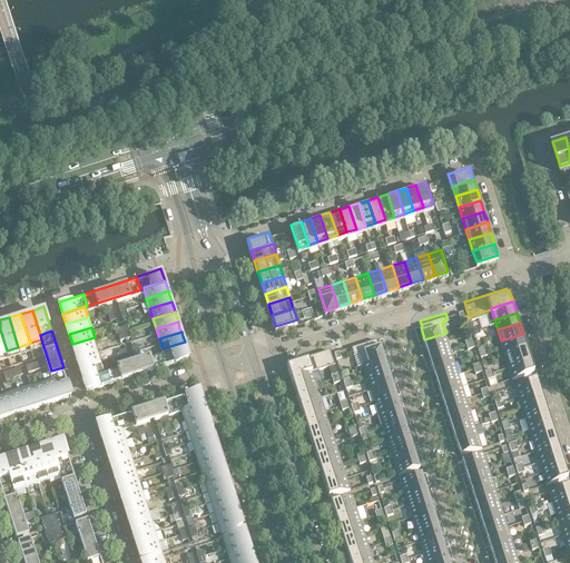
[(450,345),(446,333),(424,339),(429,352),(450,345)]
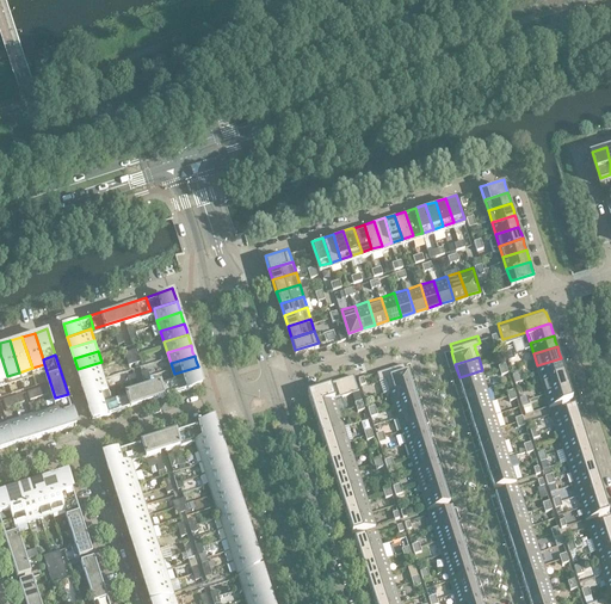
[(565,370),(563,364),(561,358),(537,365),(542,377),(565,370)]
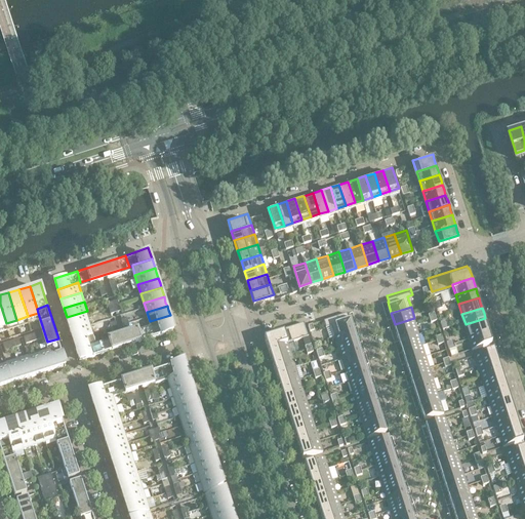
[(354,325),(351,314),(349,314),(347,309),(323,316),(325,322),(330,321),(334,331),(354,325)]
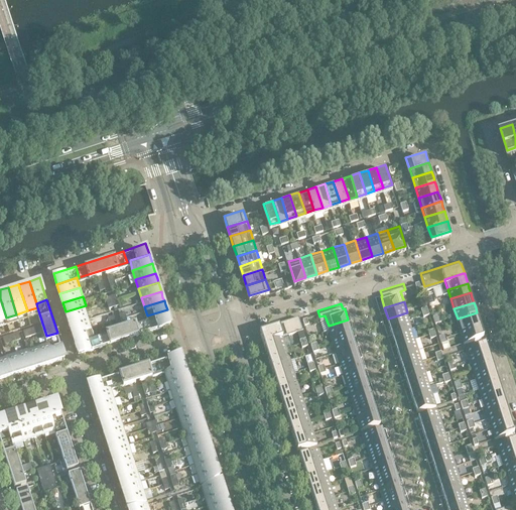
[(88,314),(86,305),(66,311),(69,321),(88,314)]
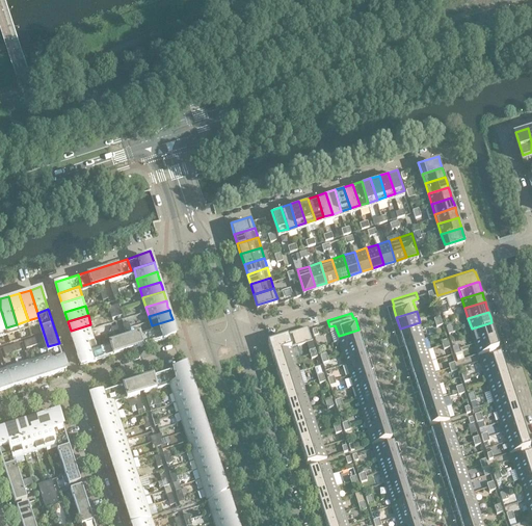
[(176,331),(175,327),(173,319),(152,325),(149,326),(153,338),(176,331)]
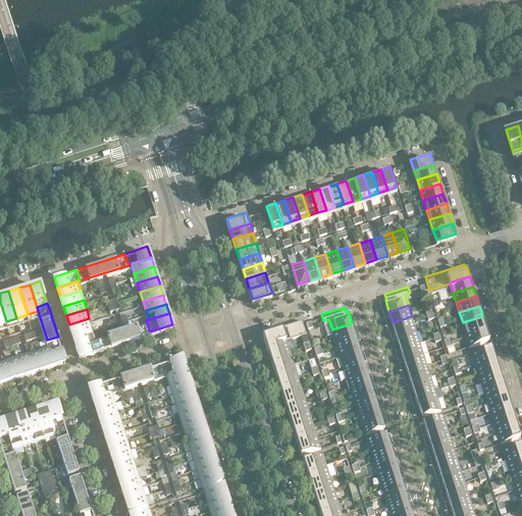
[(306,329),(302,316),(263,328),(264,330),(262,331),(266,342),(285,336),(306,329)]
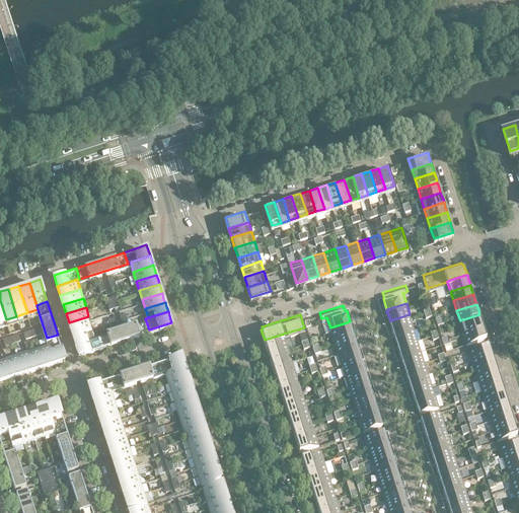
[(414,325),(410,314),(390,320),(393,332),(414,325)]
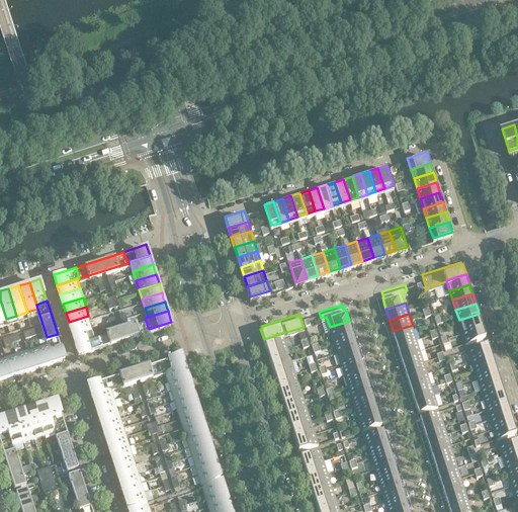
[(482,323),(480,318),(479,314),(459,320),(462,330),(482,323)]
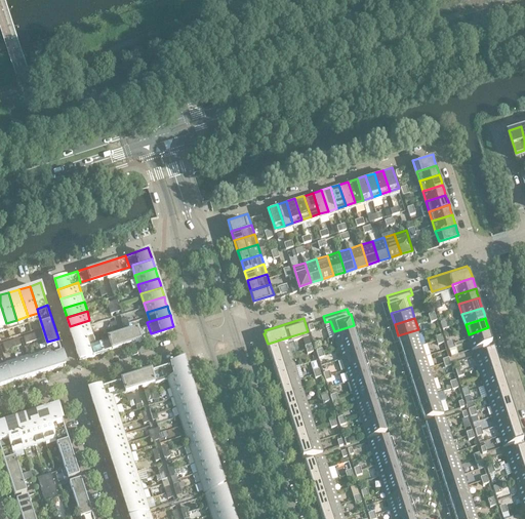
[(92,329),(89,320),(70,326),(73,335),(92,329)]
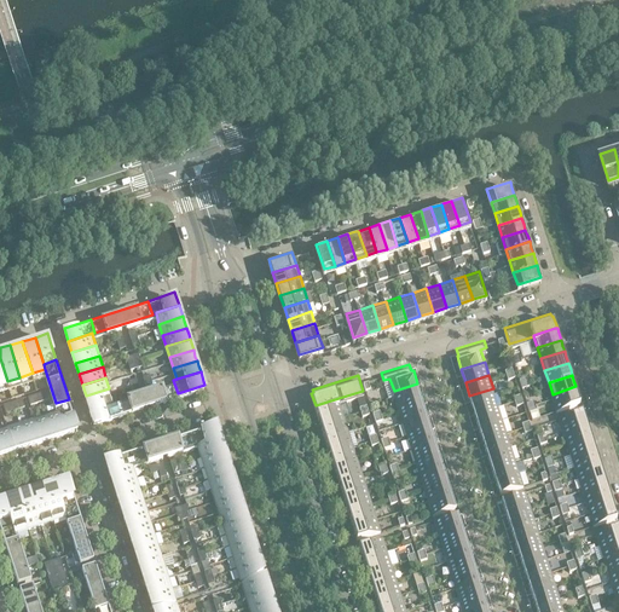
[(120,411),(178,393),(173,380),(116,398),(120,411)]
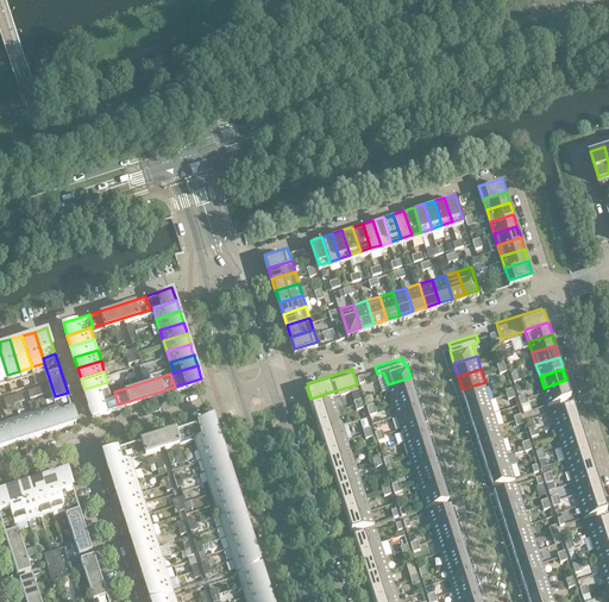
[(415,390),(412,381),(410,377),(388,384),(391,397),(415,390)]
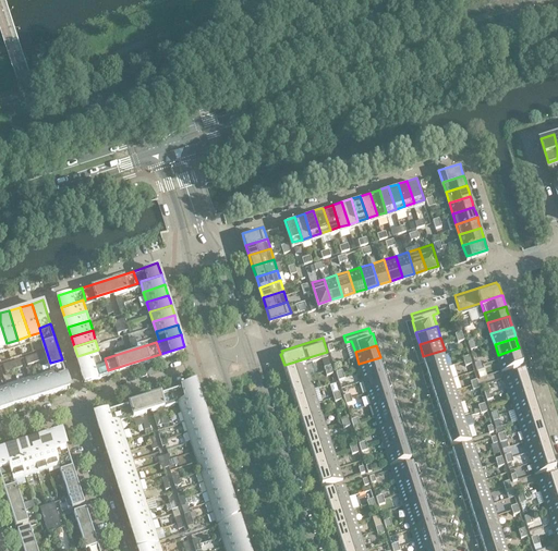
[(522,359),(521,354),(519,347),(498,355),(501,366),(522,359)]
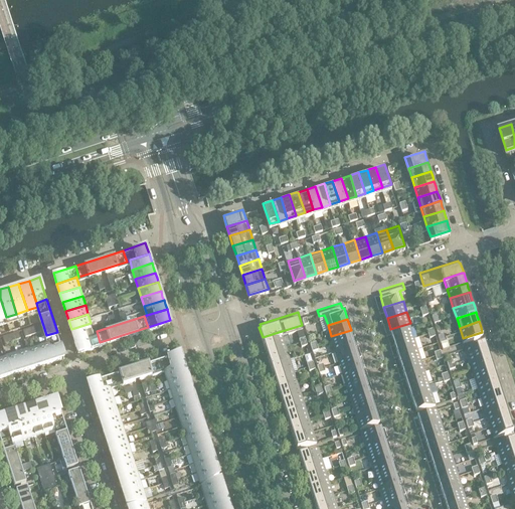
[(94,332),(91,323),(71,329),(74,339),(94,332)]
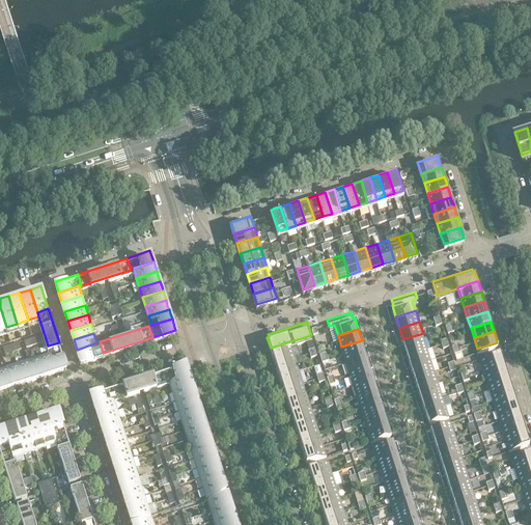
[(426,344),(423,333),(402,339),(407,351),(426,344)]
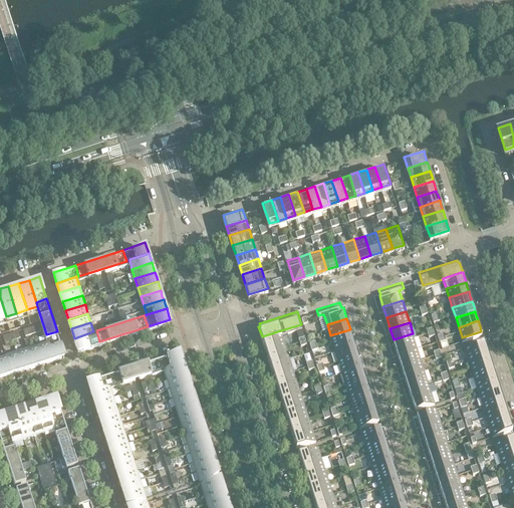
[(353,340),(352,337),(350,329),(330,335),(334,346),(353,340)]
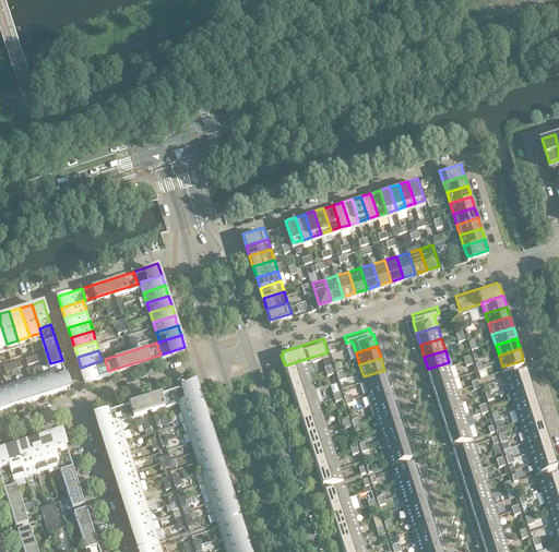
[(108,371),(105,359),(102,360),(81,368),(84,379),(108,371)]
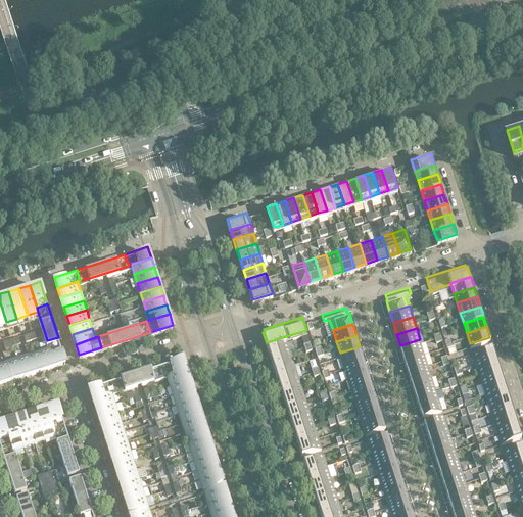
[(290,348),(286,336),(267,342),(271,355),(290,348)]
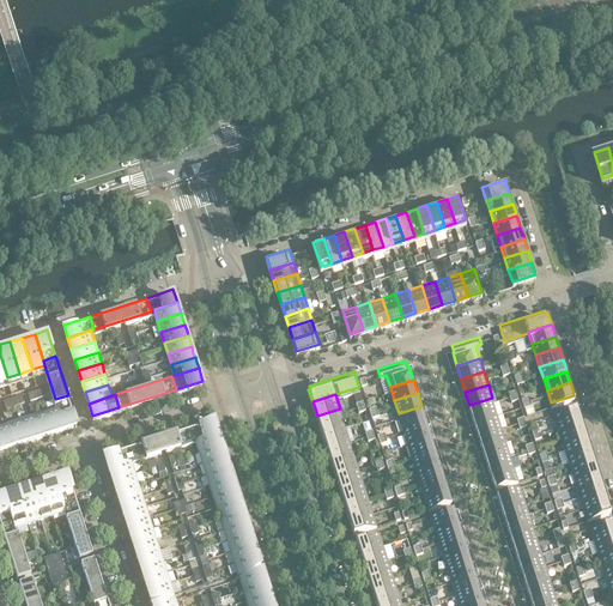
[(77,422),(73,410),(68,395),(55,399),(55,403),(56,403),(64,425),(77,422)]
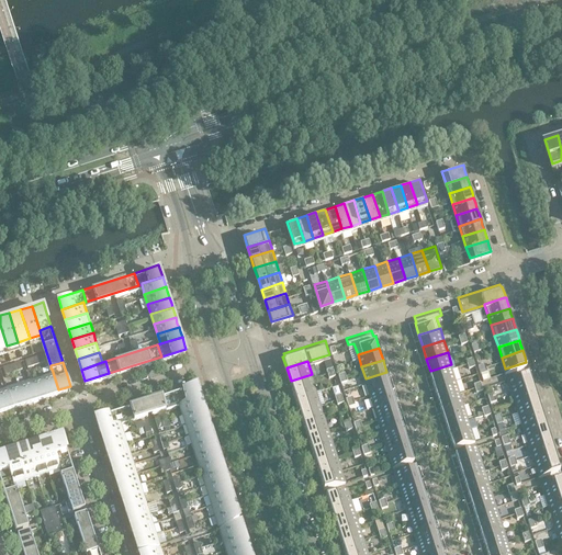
[(456,376),(451,364),(430,371),(434,383),(456,376)]
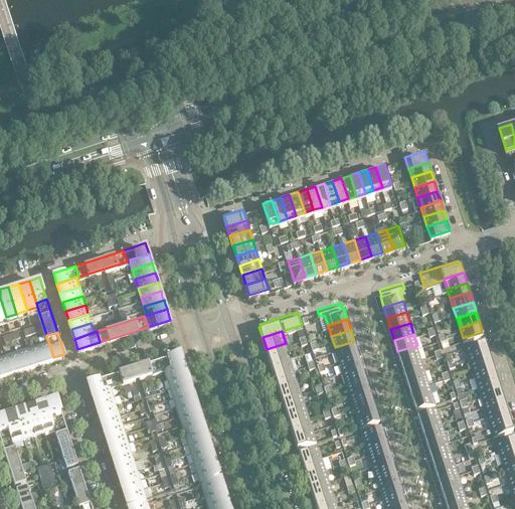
[(47,338),(46,338),(37,341),(43,361),(53,357),(47,338)]
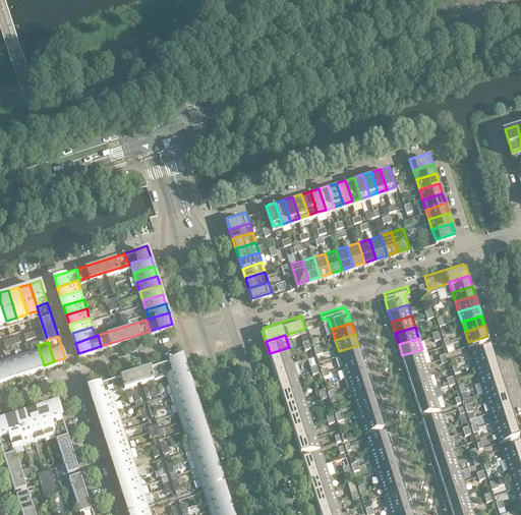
[(494,352),(491,347),(489,342),(470,348),(473,358),(494,352)]
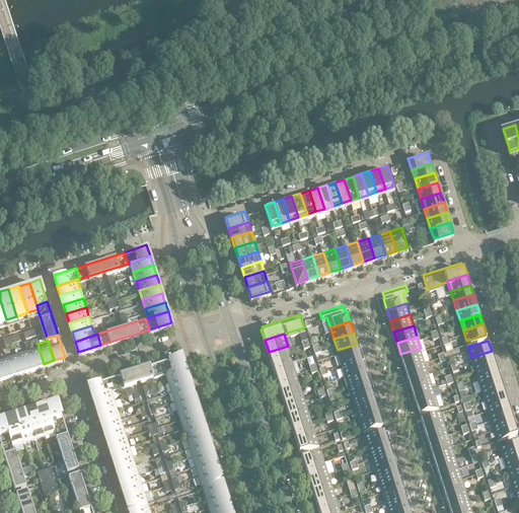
[(44,364),(38,344),(26,348),(32,367),(44,364)]
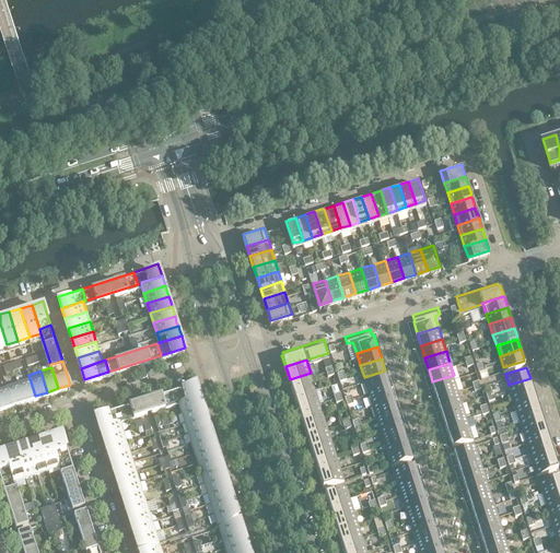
[(389,383),(386,374),(385,371),(364,377),(368,389),(389,383)]
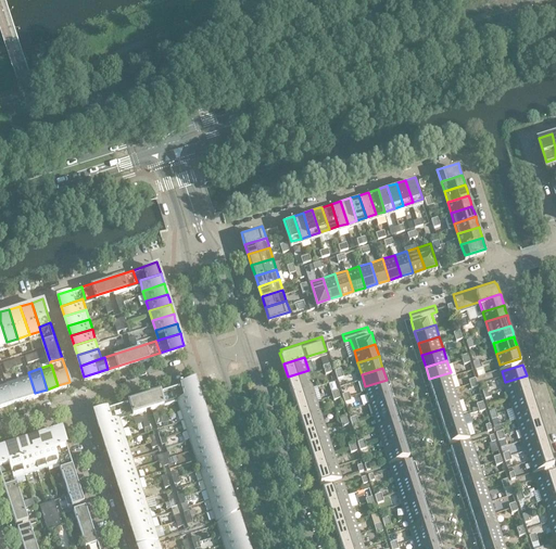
[(313,383),(308,370),(288,377),(291,390),(313,383)]
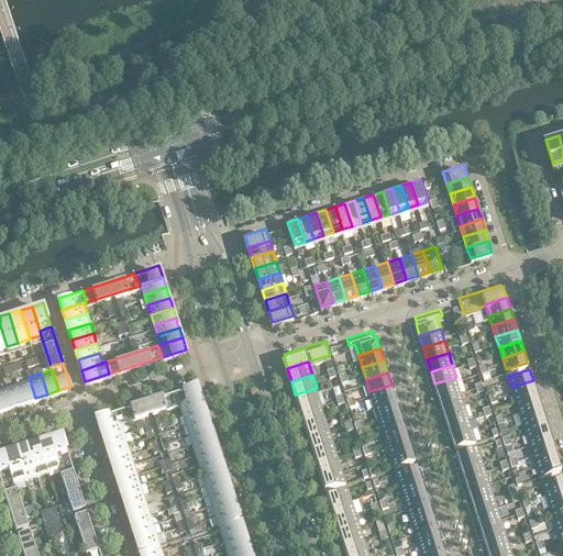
[(35,398),(29,377),(18,380),(24,401),(35,398)]
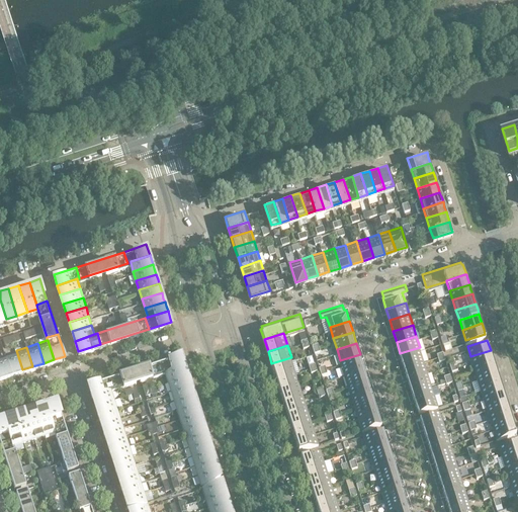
[(423,358),(420,347),(400,353),(404,364),(423,358)]
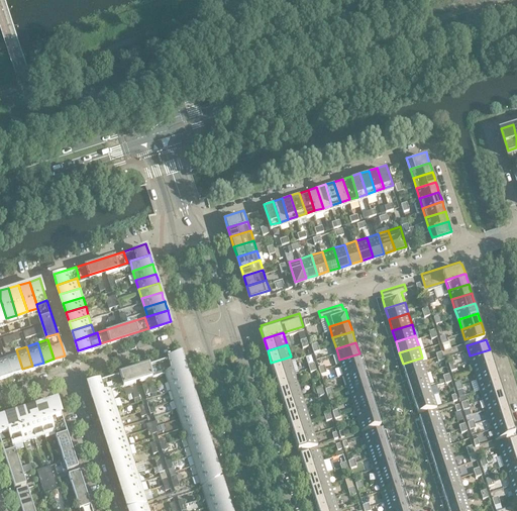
[(22,369),(16,349),(6,352),(12,372),(22,369)]
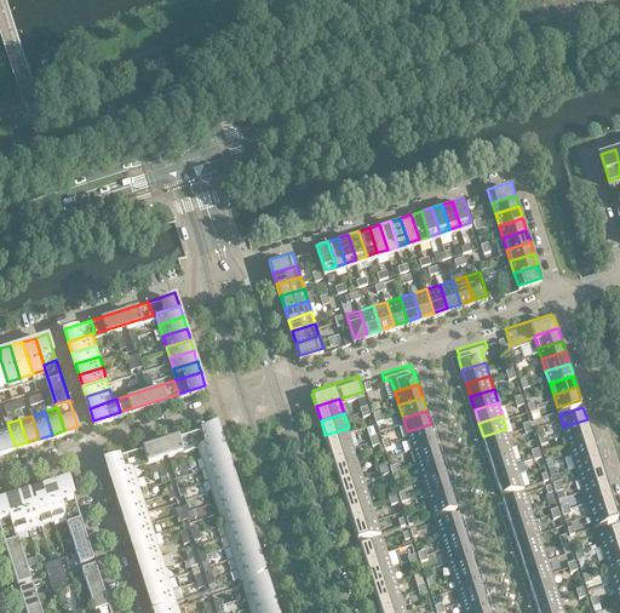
[(591,431),(589,427),(587,419),(563,427),(567,439),(591,431)]
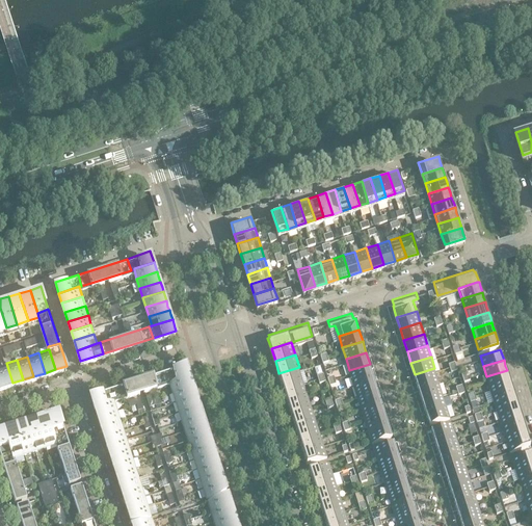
[(189,372),(186,364),(186,362),(163,369),(166,380),(169,379),(189,372)]
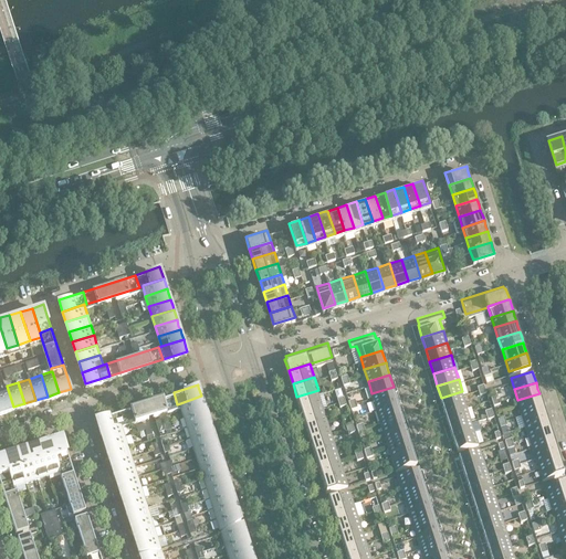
[(13,407),(7,386),(0,387),(0,404),(2,411),(13,407)]
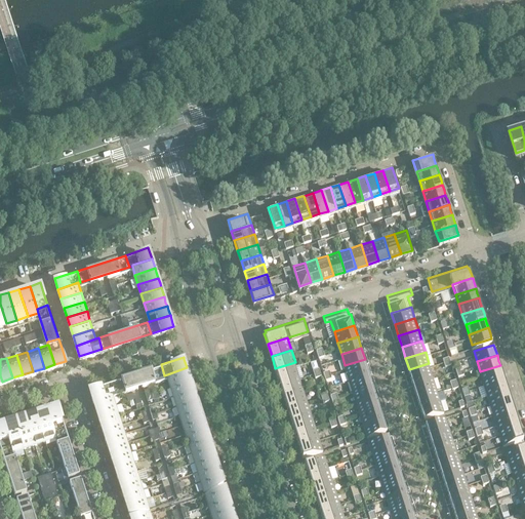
[(368,370),(367,367),(365,359),(345,365),(349,376),(368,370)]
